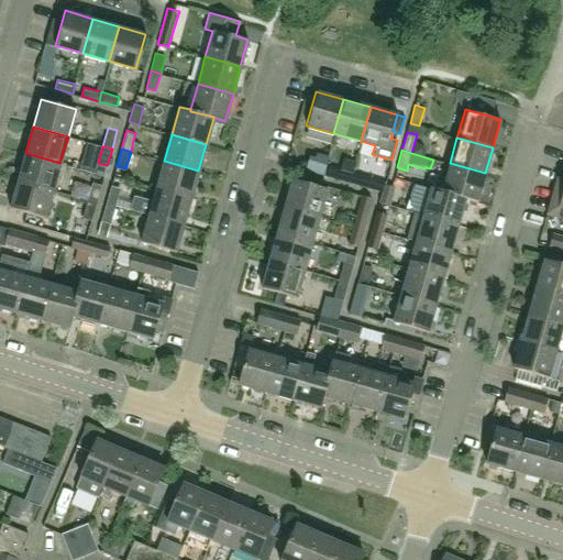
[(59,163),(25,153),(18,180),(52,190),(59,163)]
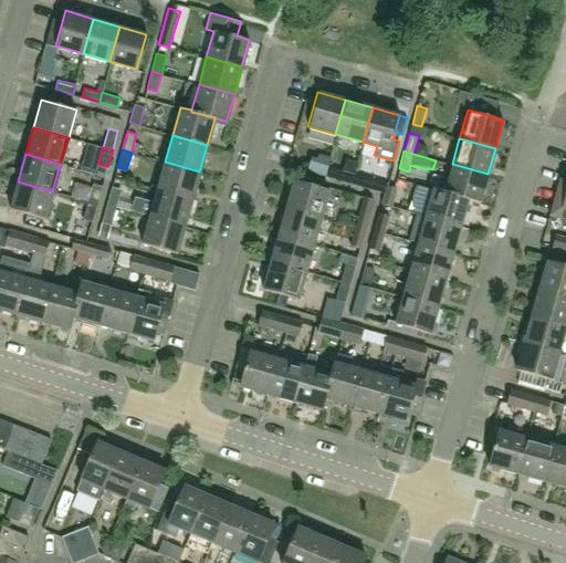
[(311,159),(308,165),(307,169),(325,174),(328,165),(311,159)]
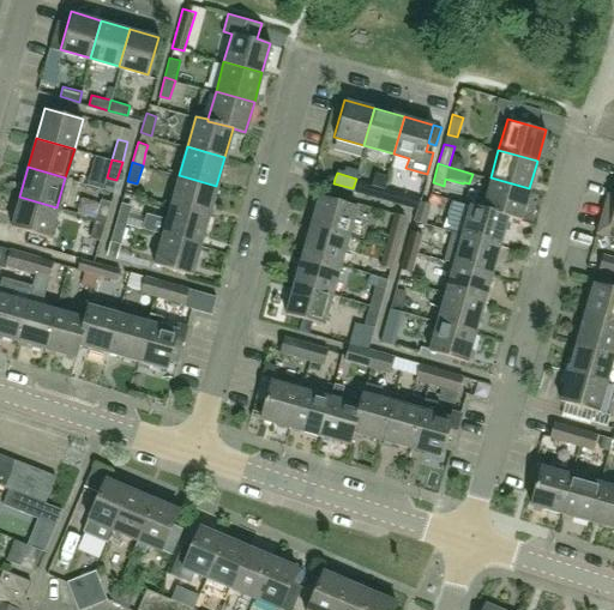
[(216,186),(179,175),(170,205),(208,215),(216,186)]
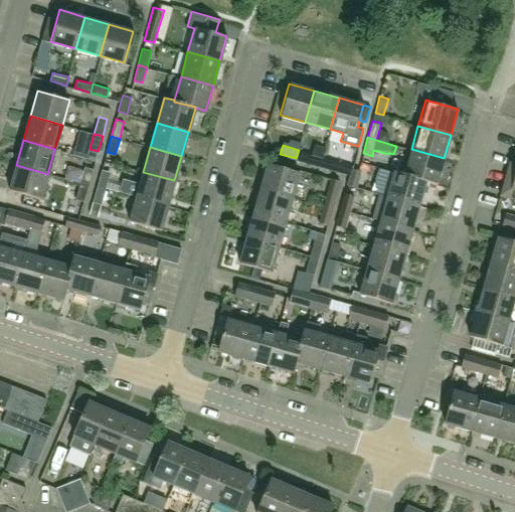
[(425,180),(437,184),(444,158),(411,149),(404,174),(404,175),(425,180)]
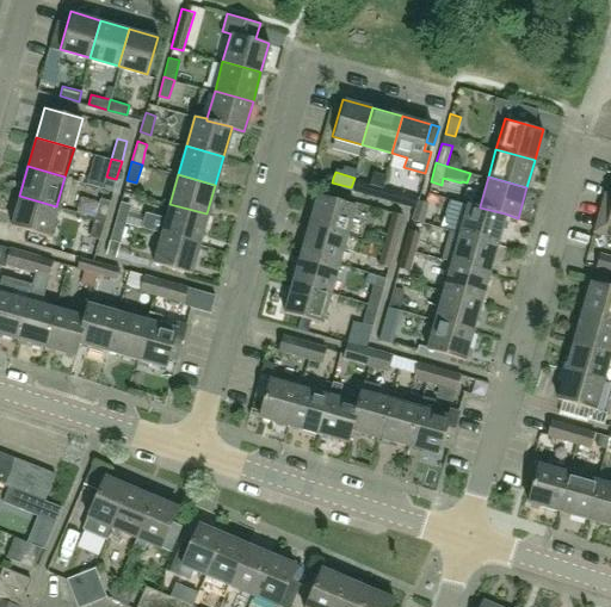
[(364,180),(362,191),(380,196),(383,186),(364,180)]
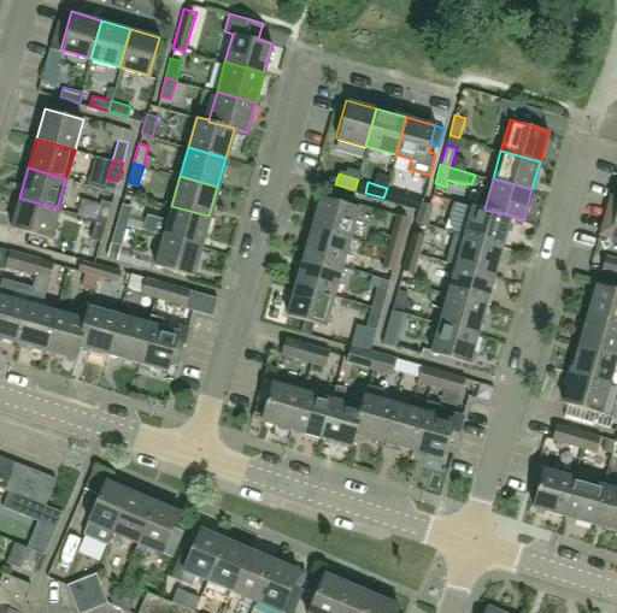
[(406,193),(387,188),(383,198),(404,204),(406,193)]
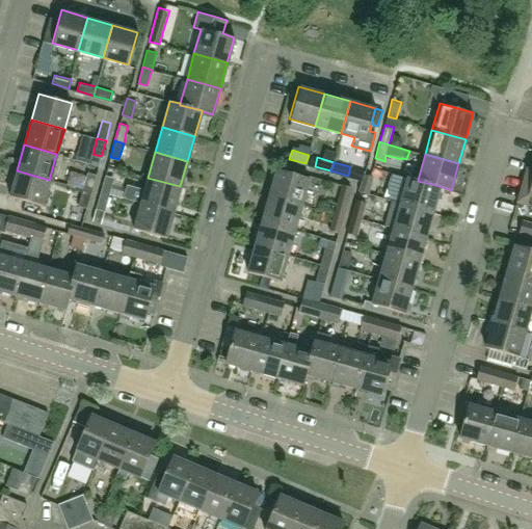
[(268,195),(301,205),(309,179),(275,169),(268,195)]
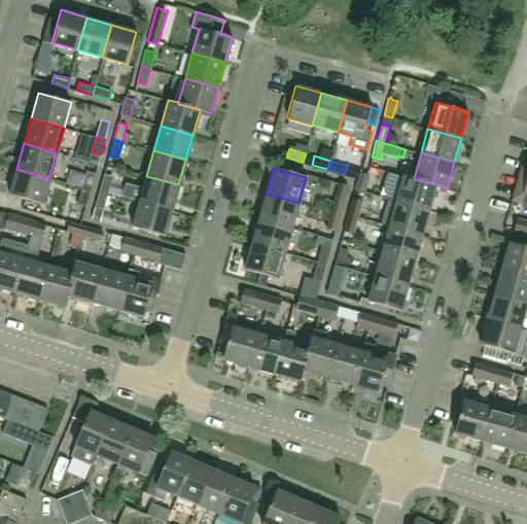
[(48,178),(16,169),(9,195),(41,204),(48,178)]
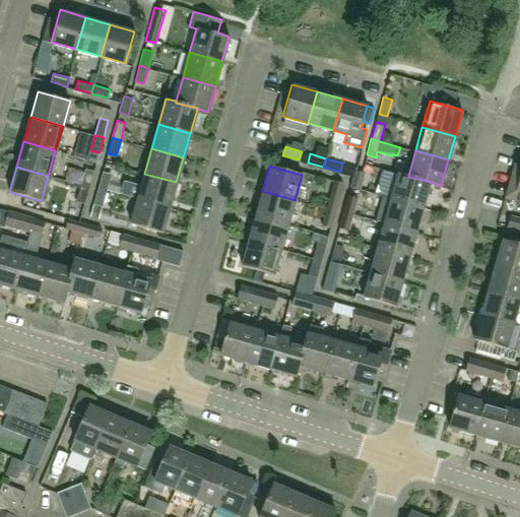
[(94,170),(85,167),(80,185),(89,187),(94,170)]
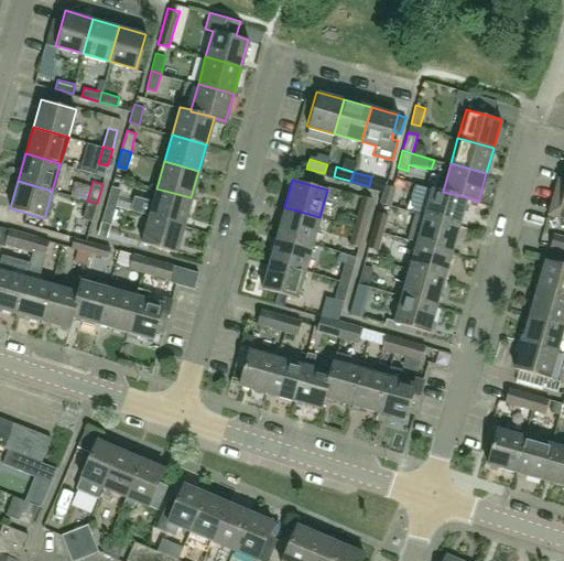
[(386,183),(381,202),(390,204),(396,185),(386,183)]
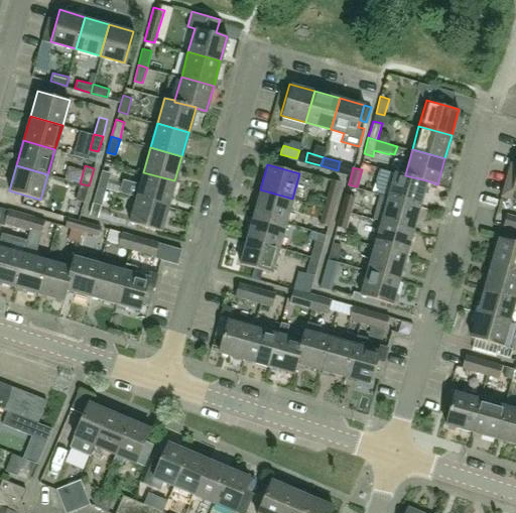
[(106,187),(108,181),(111,171),(102,168),(98,185),(106,187)]
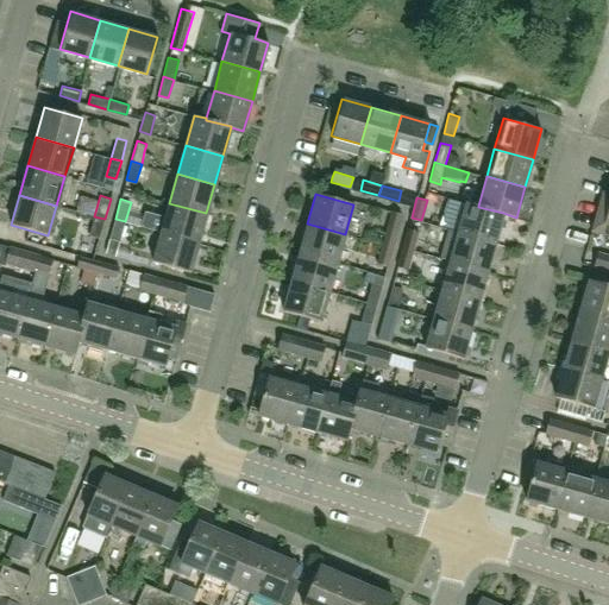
[(608,234),(608,202),(600,200),(591,229),(608,234)]
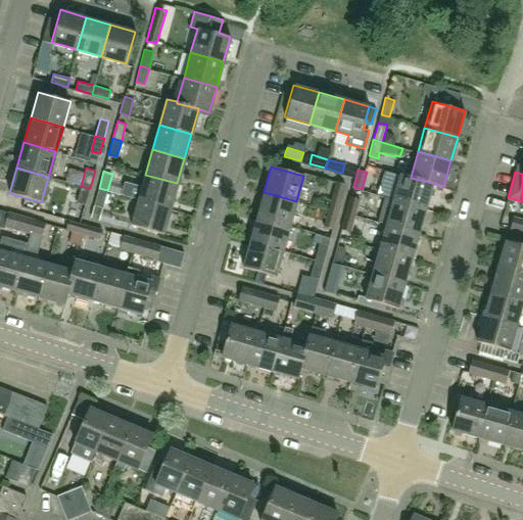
[(124,181),(121,193),(121,194),(138,199),(138,198),(171,207),(177,183),(145,175),(142,186),(124,181)]
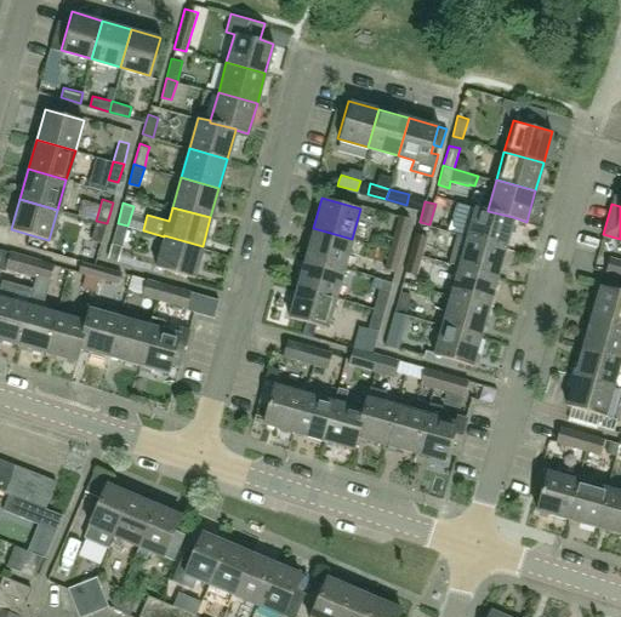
[(505,246),(513,217),(488,211),(488,210),(476,207),(467,235),(505,246)]
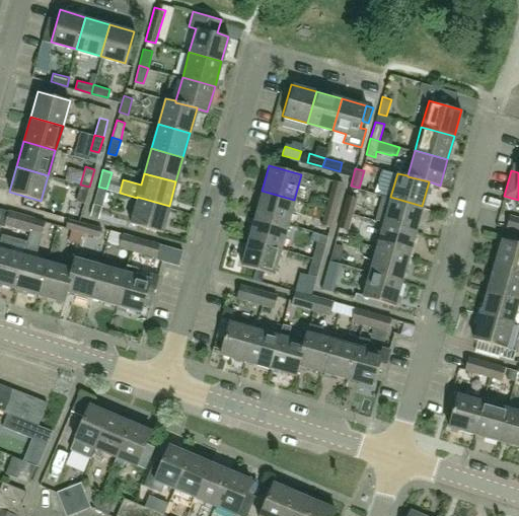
[(343,181),(335,179),(325,208),(335,211),(340,194),(343,181)]
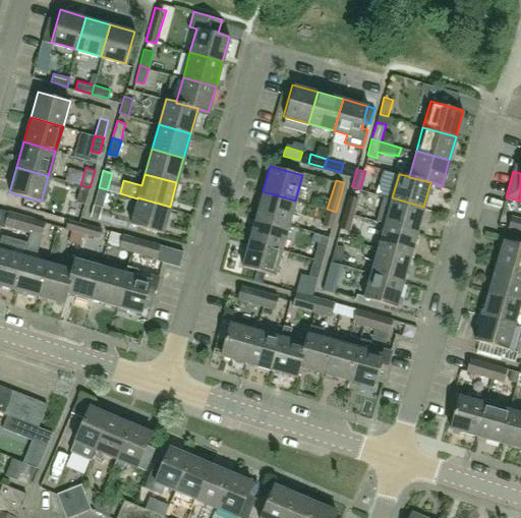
[(90,187),(80,185),(76,200),(84,203),(90,187)]
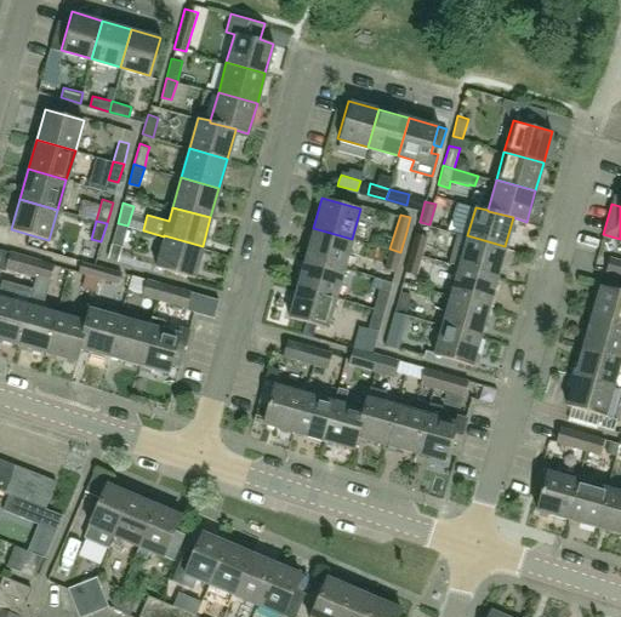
[(112,241),(123,245),(127,226),(118,223),(112,241)]
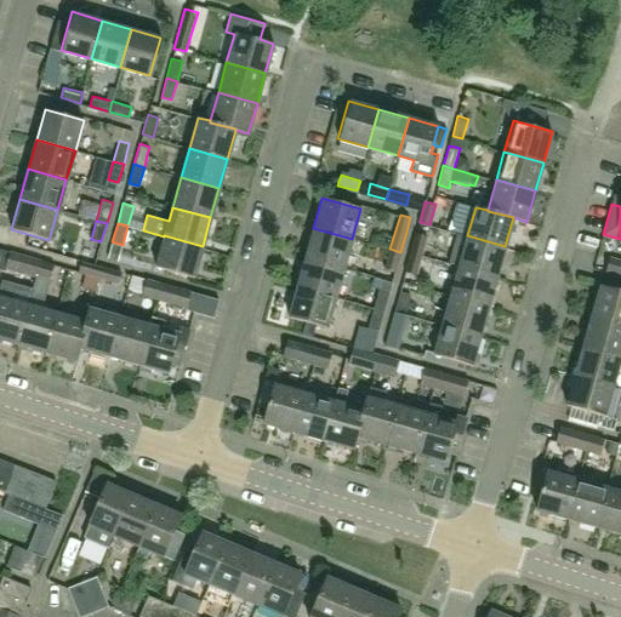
[(352,239),(313,228),(305,258),(343,268),(352,239)]
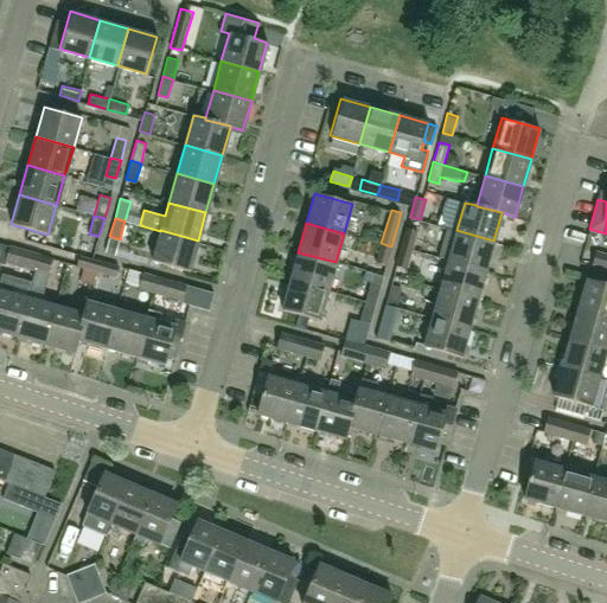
[(421,251),(425,239),(415,237),(417,229),(407,226),(401,247),(411,249),(421,251)]
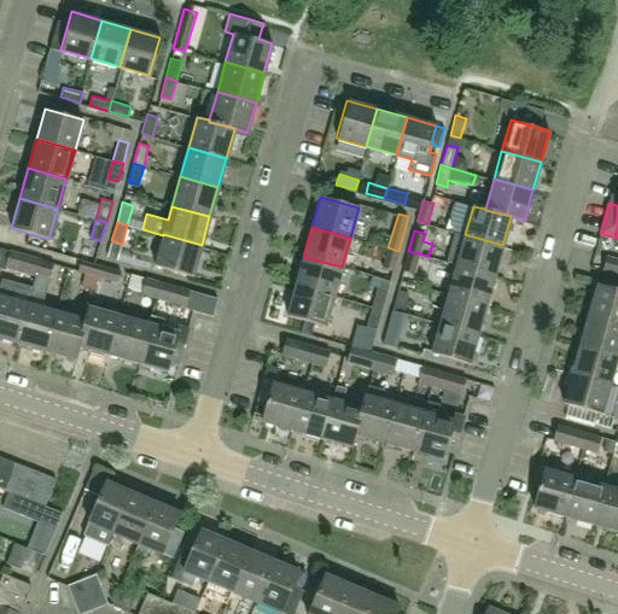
[(502,245),(465,234),(465,235),(455,233),(447,262),(456,264),(494,275),(502,245)]
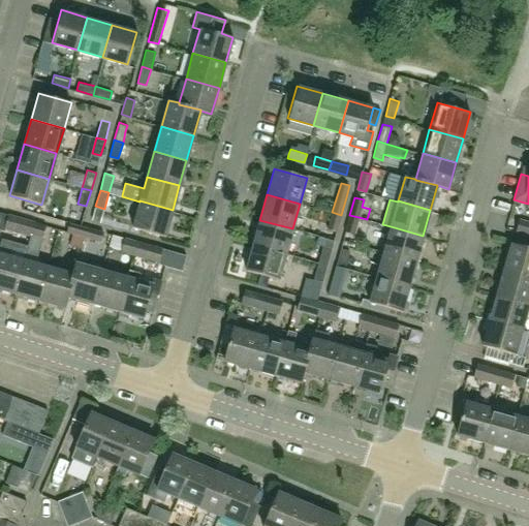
[(165,236),(173,210),(139,200),(139,202),(132,227),(165,236)]
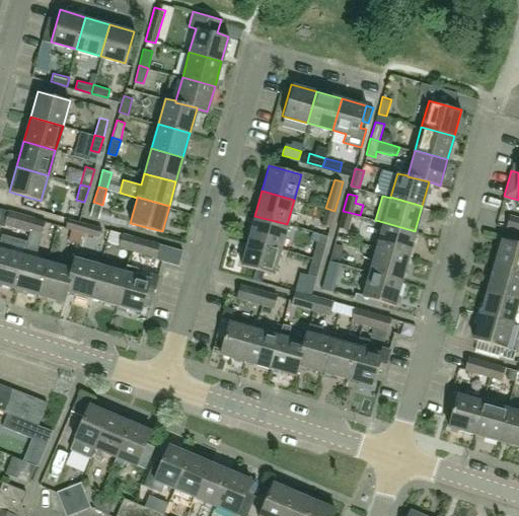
[(93,202),(90,214),(98,216),(99,215),(102,205),(93,202)]
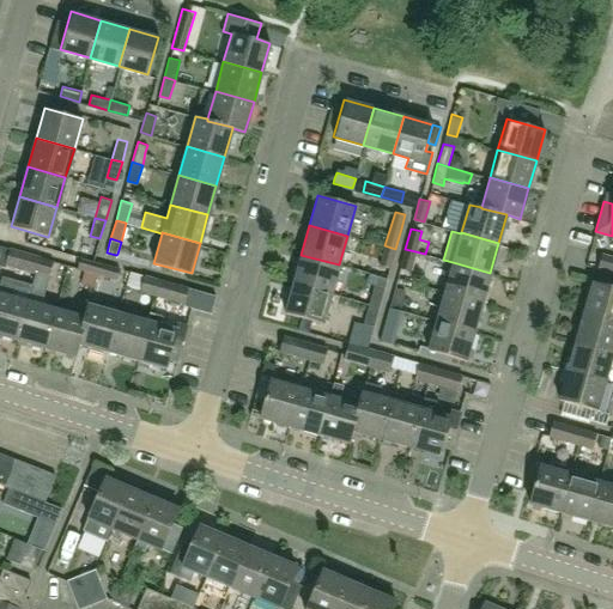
[(380,263),(390,267),(395,249),(384,245),(380,263)]
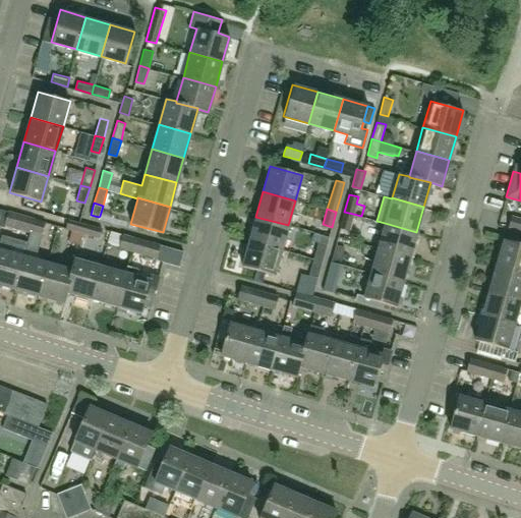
[(31,231),(35,217),(8,210),(4,224),(31,231)]
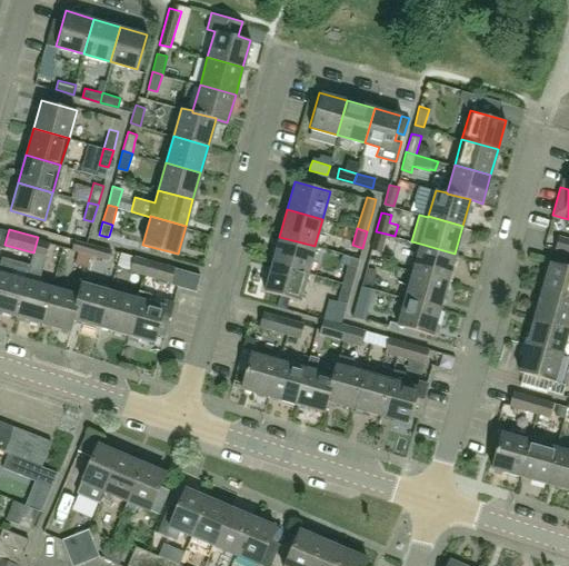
[(386,234),(376,231),(371,248),(381,250),(386,234)]
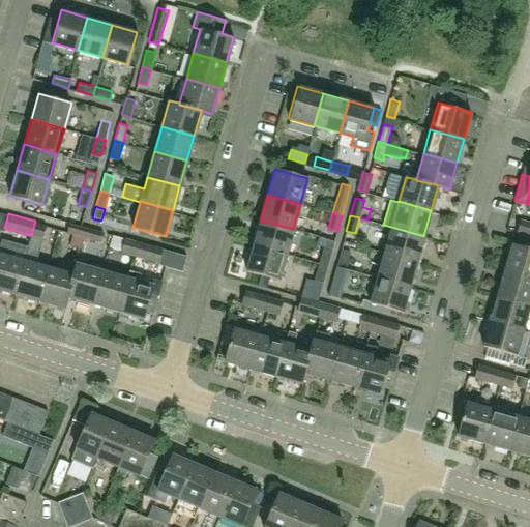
[(529,235),(529,220),(520,217),(517,232),(529,235)]
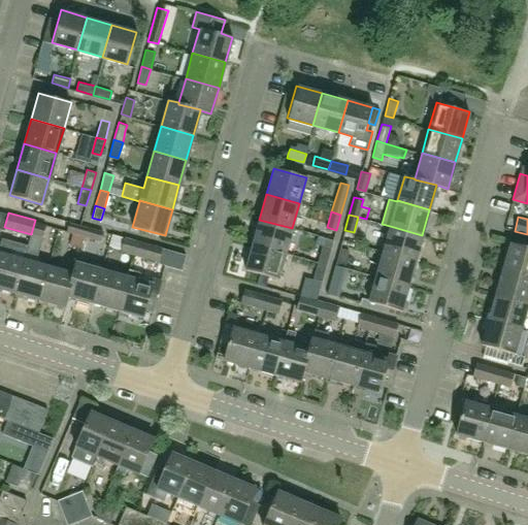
[(35,220),(31,234),(42,237),(45,228),(48,229),(50,225),(46,224),(46,223),(35,220)]
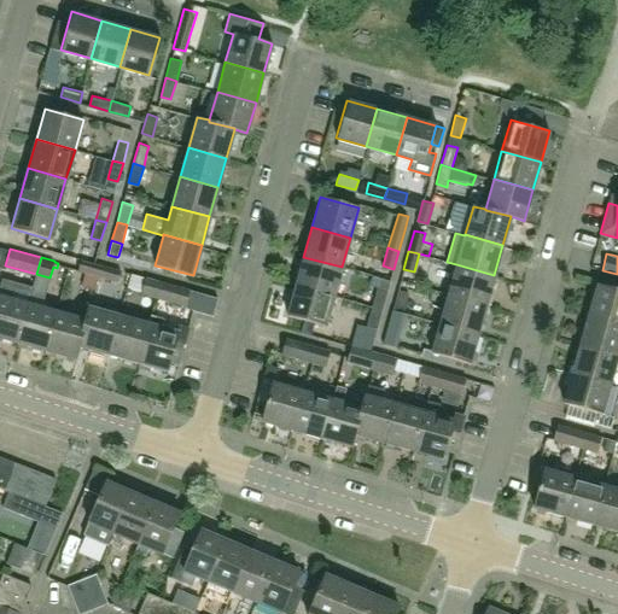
[(296,285),(333,296),(342,267),(303,257),(296,285)]
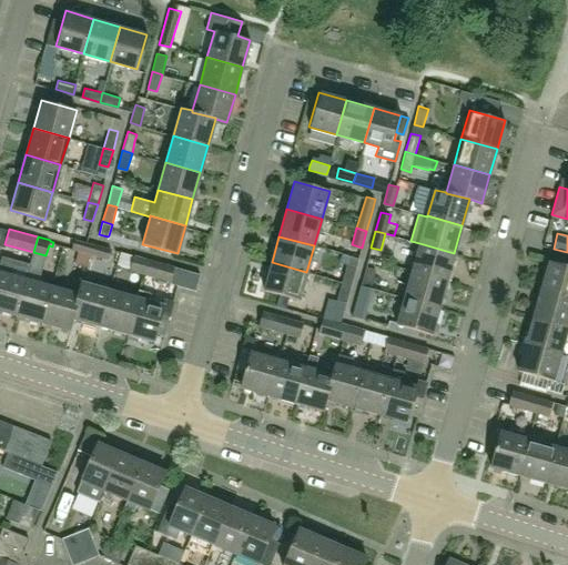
[(78,250),(90,253),(93,243),(92,243),(74,238),(72,248),(78,249),(78,250)]
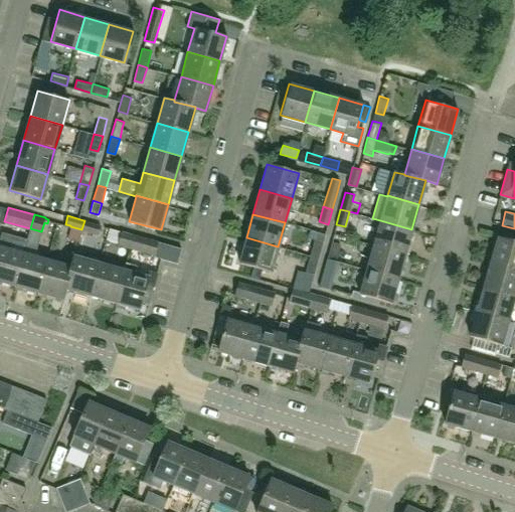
[(83,219),(83,220),(84,220),(81,229),(99,234),(101,224),(83,219)]
